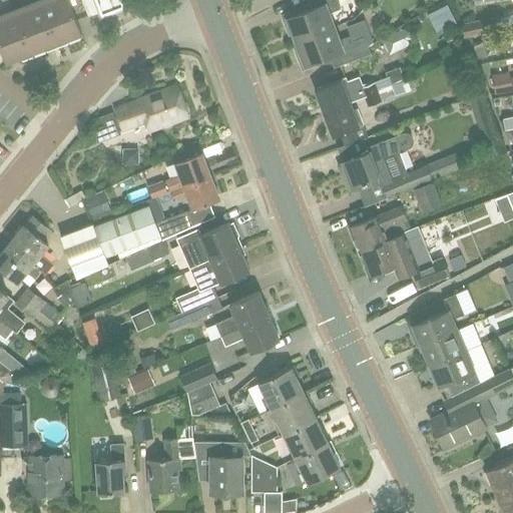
[(0,46),(7,65),(82,36),(68,0),(59,0),(0,22),(0,46)]
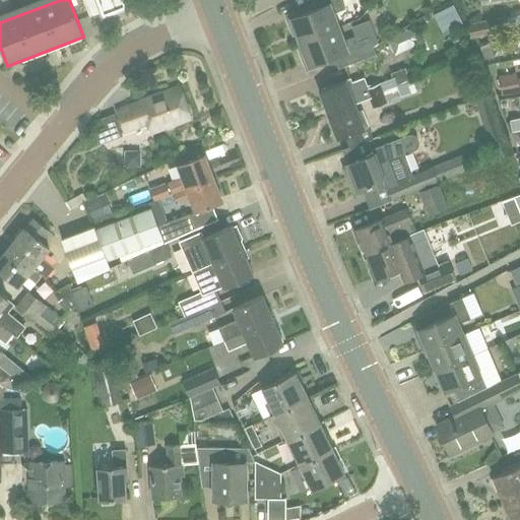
[(82,0),(90,19),(101,15),(103,20),(128,10),(124,0),(82,0)]
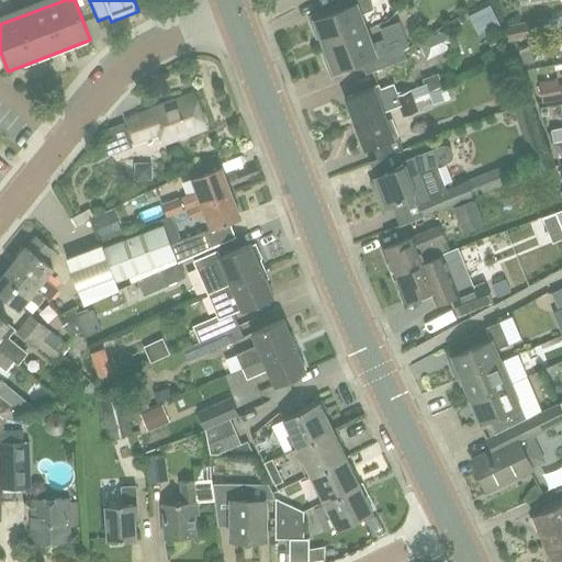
[(325,45),(366,30),(360,14),(372,10),(369,0),(348,0),(351,6),(315,20),(316,22),(312,23),(317,38),(322,36),(325,45)]
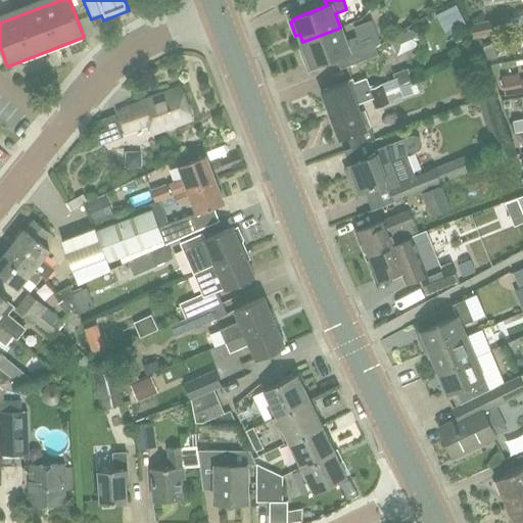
[(444,34),(465,22),(456,4),(435,14),(444,34)]
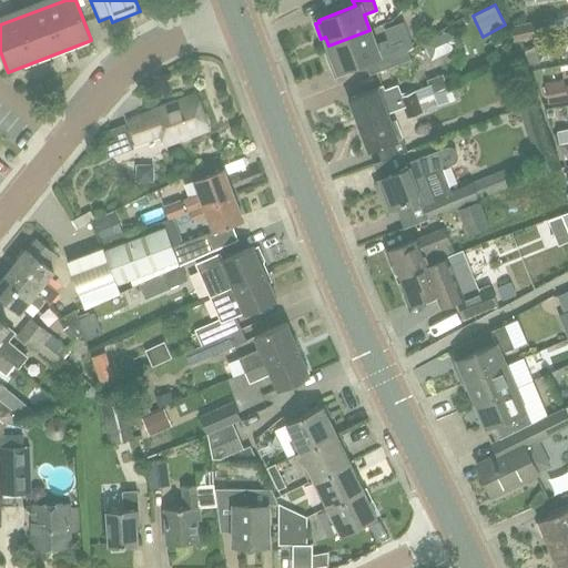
[(515,42),(537,38),(533,22),(510,27),(515,42)]
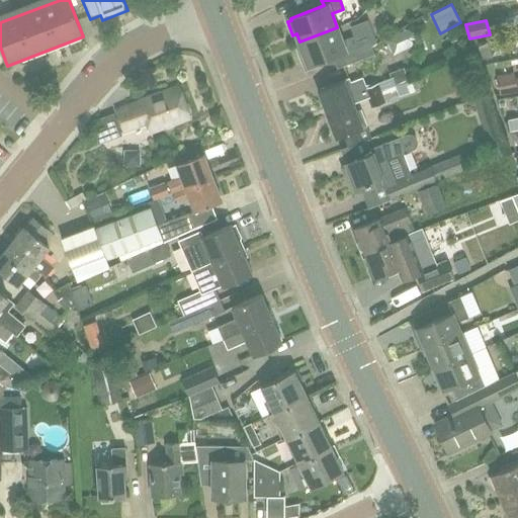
[(337,27),(299,41),(303,50),(298,51),(304,64),(308,63),(309,65),(342,53),(346,65),(374,54),(368,37),(356,41),(354,36),(342,40),(337,27)]
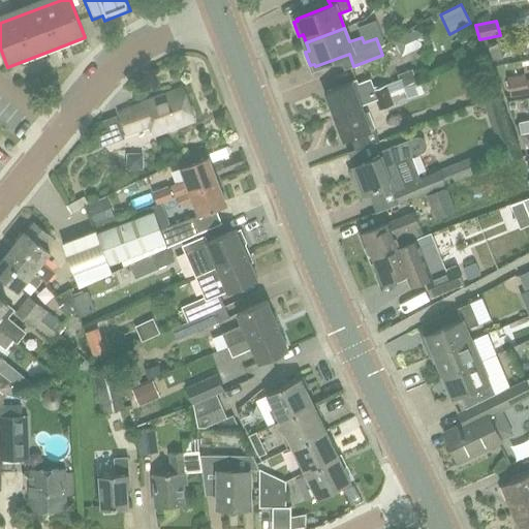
[(427,38),(425,32),(423,28),(411,34),(409,32),(395,40),(402,56),(425,45),(427,38)]
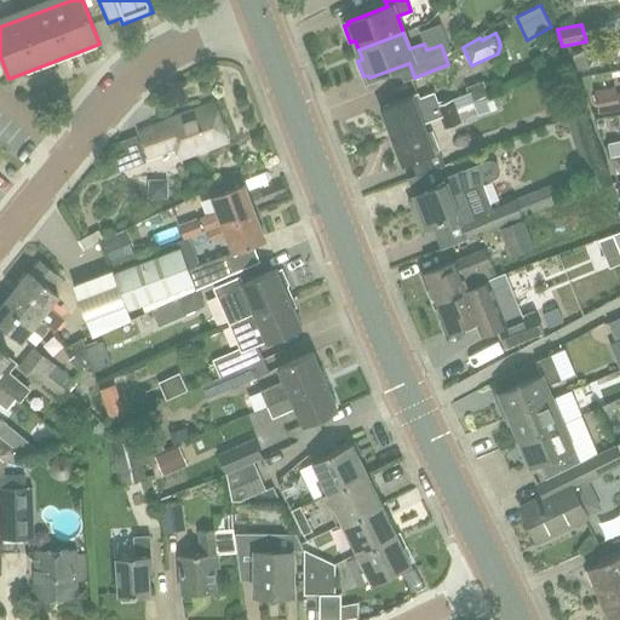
[(578,72),(590,69),(585,52),(573,55),(578,72)]
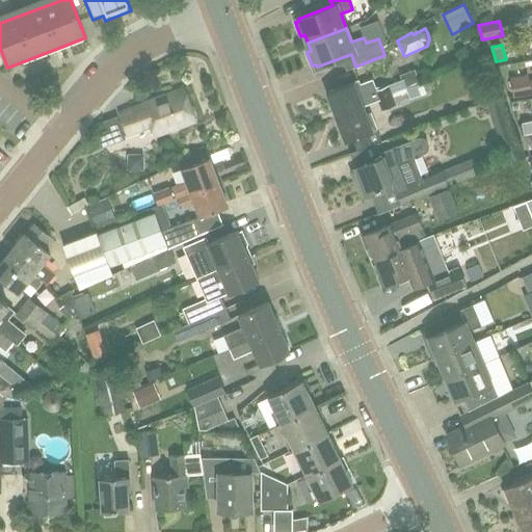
[(531,79),(529,80),(528,74),(509,78),(513,98),(531,94),(531,79)]
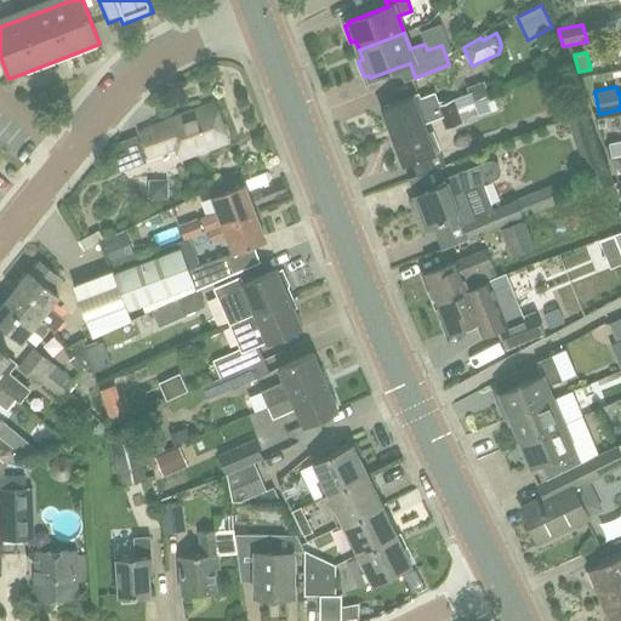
[(473,103),(476,102),(471,92),(439,104),(434,93),(422,98),(420,93),(380,108),(392,137),(423,125),(443,118),(459,112),(457,109),(473,103)]
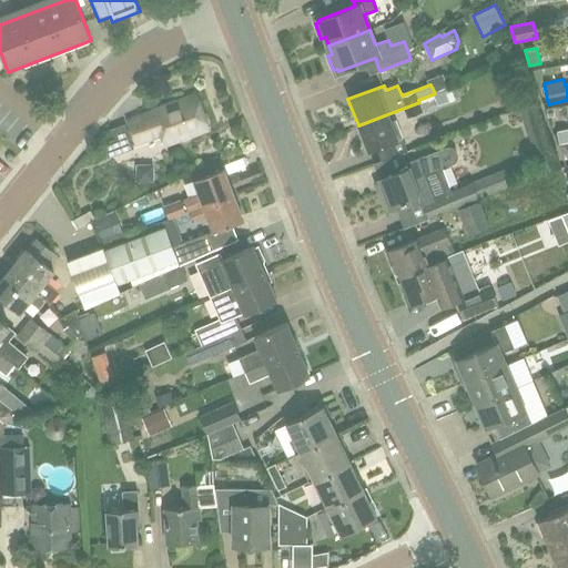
[(166,145),(209,130),(195,95),(129,120),(137,143),(162,134),(166,145)]
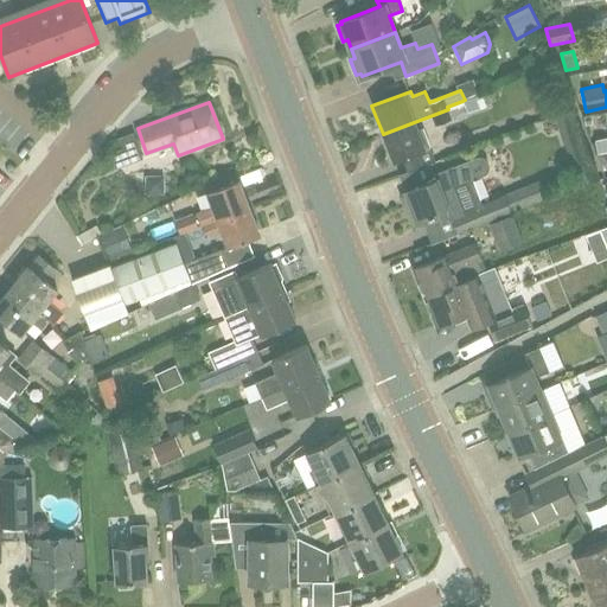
[(448,109),(433,115),(436,126),(452,120),(448,109)]
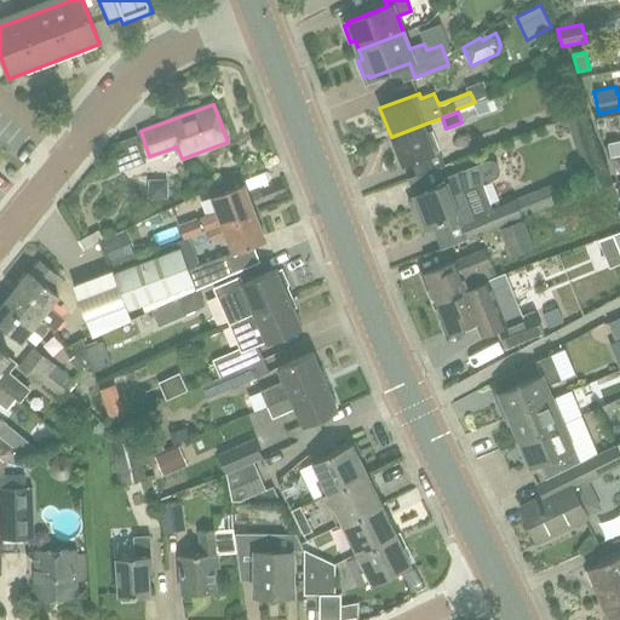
[(423,125),(391,137),(401,165),(438,150),(431,131),(426,133),(423,125)]
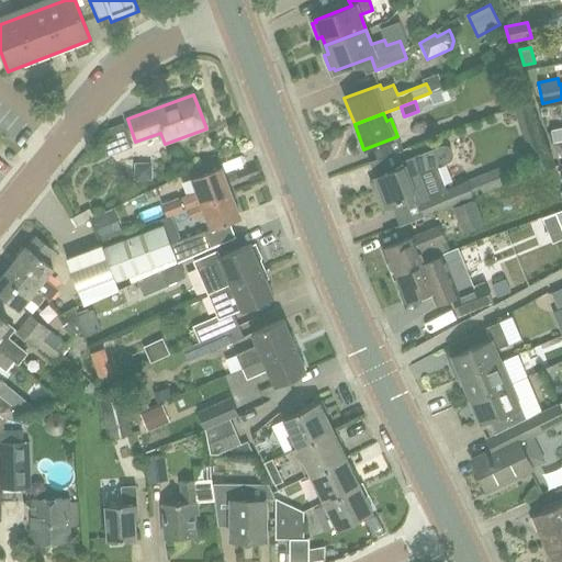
[(442,191),(430,195),(422,171),(430,168),(438,166),(439,165),(438,163),(442,165),(447,164),(450,161),(453,157),(453,153),(451,148),(447,146),(442,145),(397,163),(400,167),(374,176),(379,189),(375,190),(384,212),(401,205),(398,201),(415,195),(424,217),(448,206),(451,208),(474,198),(476,198),(492,191),(497,189),(496,187),(505,183),(499,169),(462,183),(442,191)]
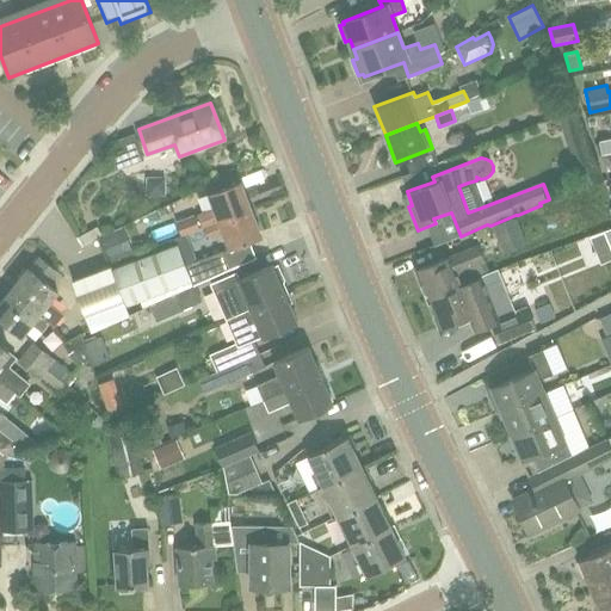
[(203,227),(251,209),(240,180),(209,193),(215,209),(197,216),(202,228),(203,227)]
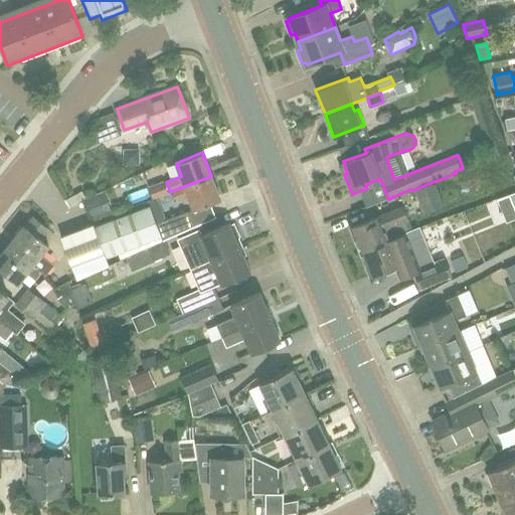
[(194,210),(220,200),(211,176),(171,191),(175,201),(188,196),(194,210)]
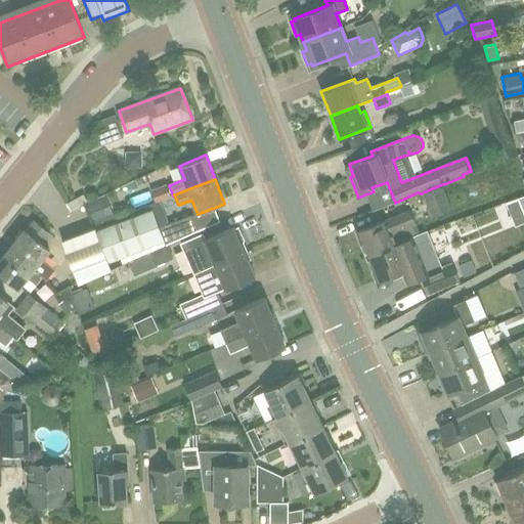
[(156,203),(172,197),(167,184),(151,190),(156,203)]
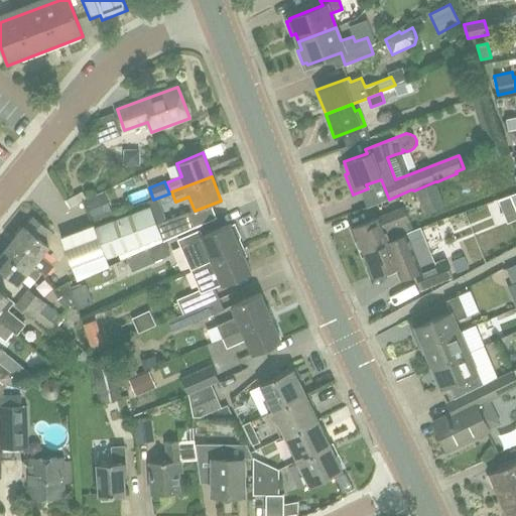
[(69,209),(87,199),(82,190),(65,201),(69,209)]
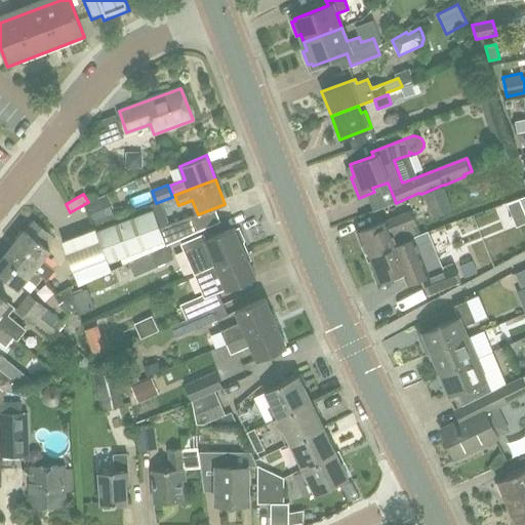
[(79,285),(111,271),(108,263),(120,258),(123,264),(127,261),(166,245),(159,228),(152,210),(95,232),(94,228),(62,240),(79,285)]
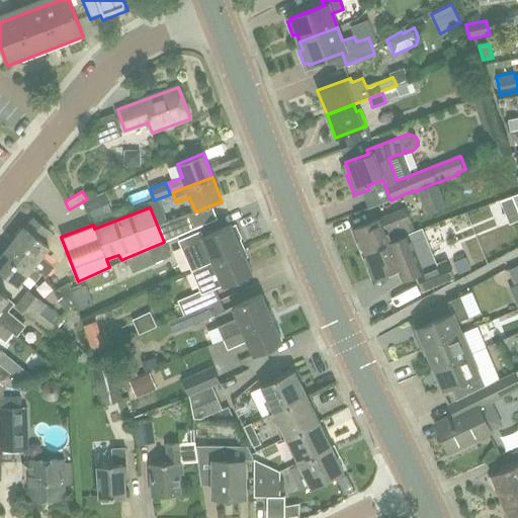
[(362,254),(416,233),(406,208),(353,230),(362,254)]
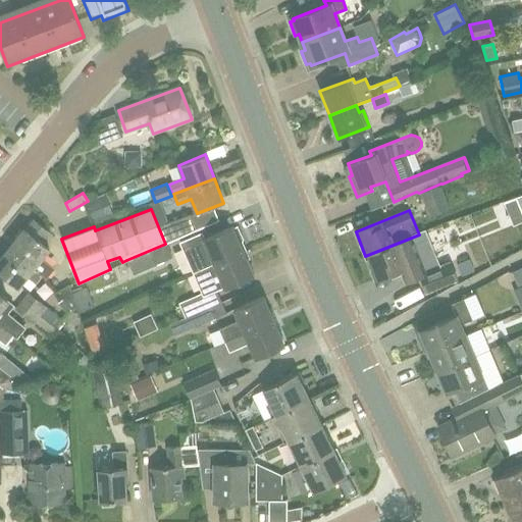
[(165,244),(166,244),(196,230),(191,215),(190,214),(158,226),(165,244)]
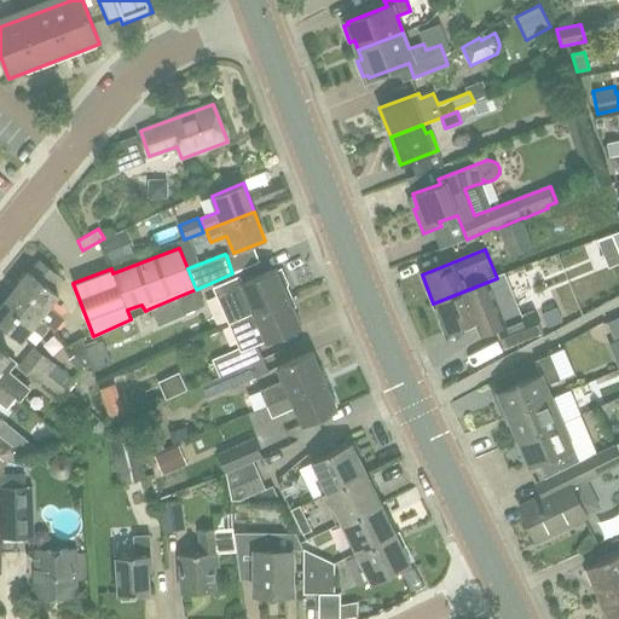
[(51,327),(50,327),(55,331),(64,318),(50,306),(58,295),(51,289),(61,277),(40,261),(30,272),(30,271),(13,291),(19,295),(16,300),(21,304),(22,302),(50,324),(51,327)]
